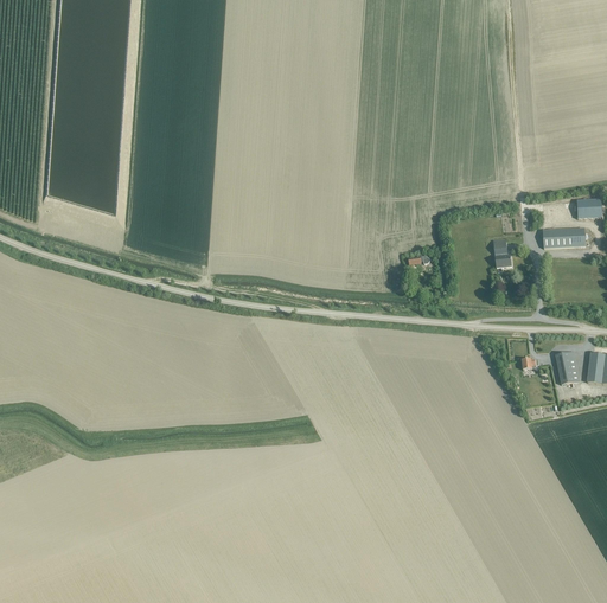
[(601,213),(601,200),(577,201),(577,215),(601,213)]
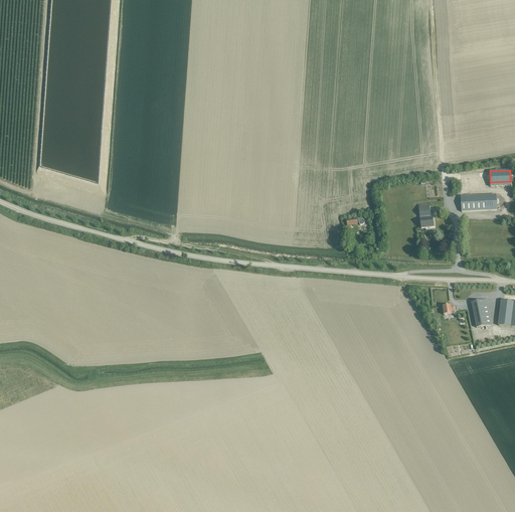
[(497,204),(496,195),(496,192),(461,194),(462,209),(497,208),(497,204)]
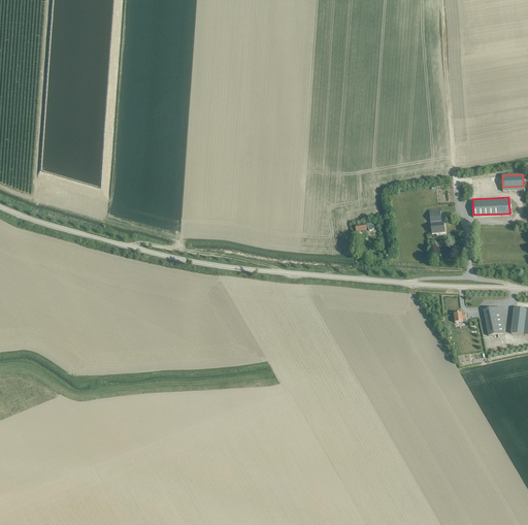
[(431,232),(444,230),(443,221),(441,221),(439,206),(429,207),(430,220),(430,221),(431,232)]
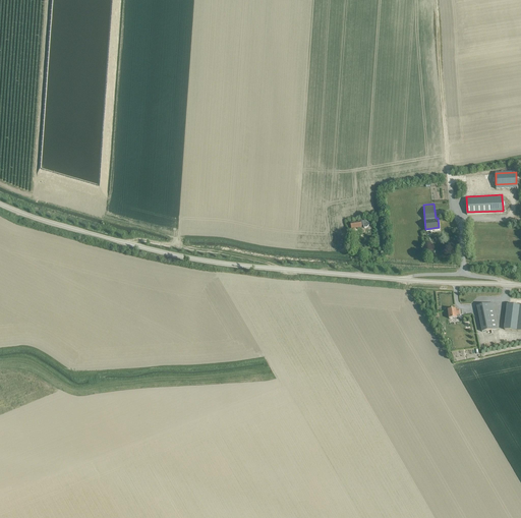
[(482,329),(498,326),(493,300),(477,303),(482,329)]
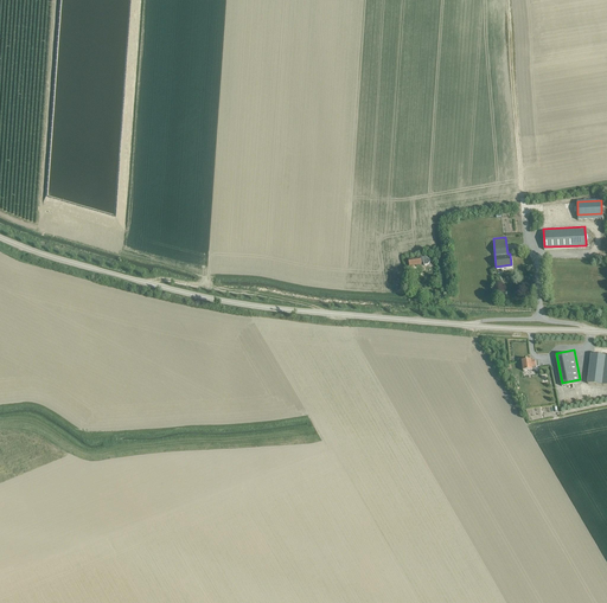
[(606,383),(606,353),(590,351),(587,380),(606,383)]
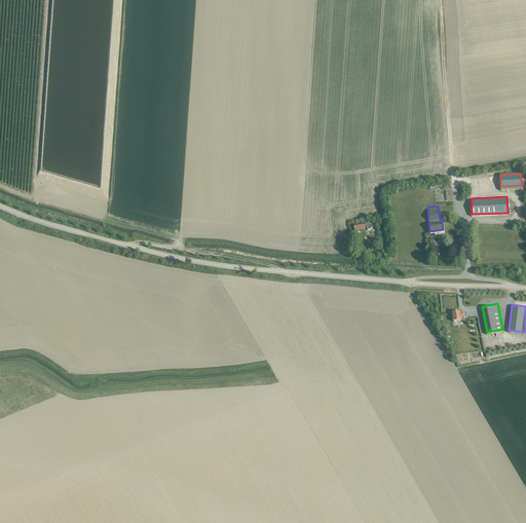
[(453,320),(464,318),(463,309),(452,310),(453,320)]
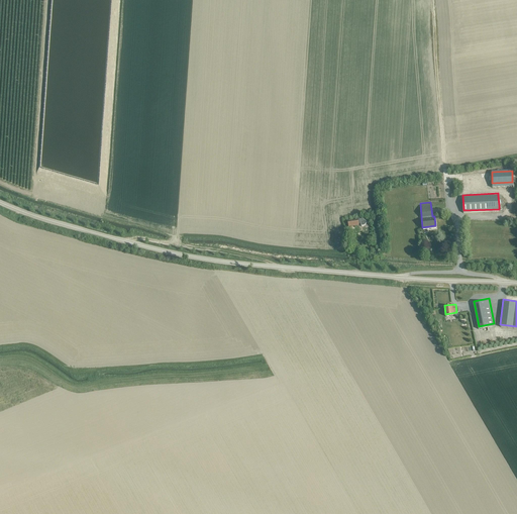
All buildings are outlined.
